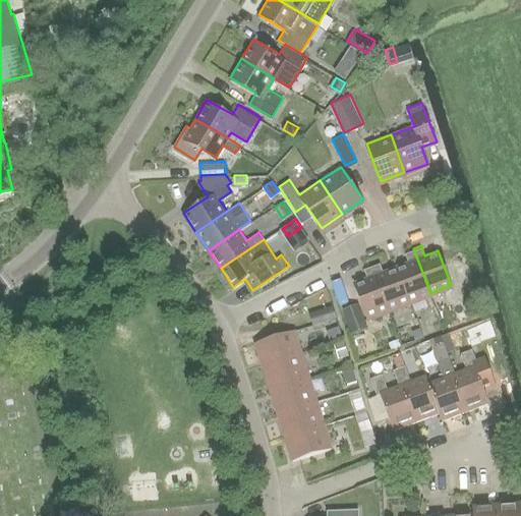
[(430,293),(413,248),(405,251),(409,262),(397,267),(409,301),(430,293)]
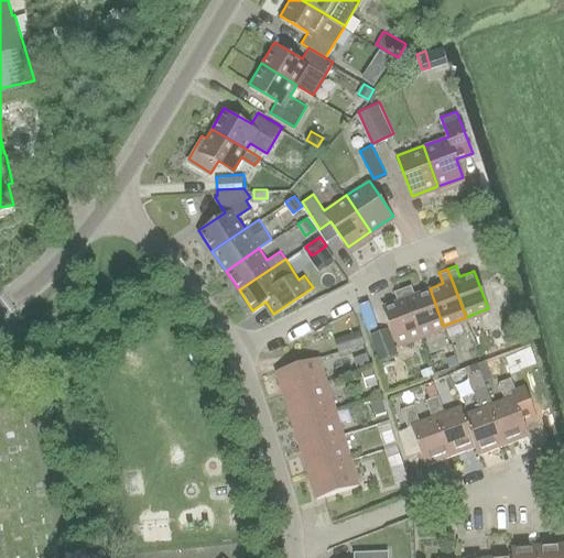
[(443,326),(430,288),(415,293),(411,283),(402,286),(421,334),(443,326)]
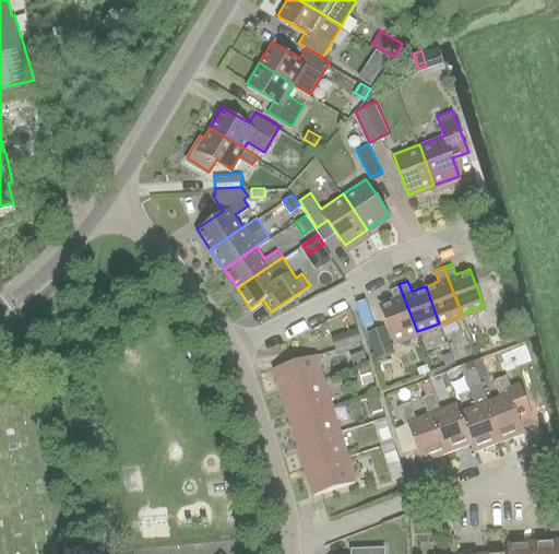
[(417,331),(399,284),(391,287),(395,297),(381,303),(394,340),(417,331)]
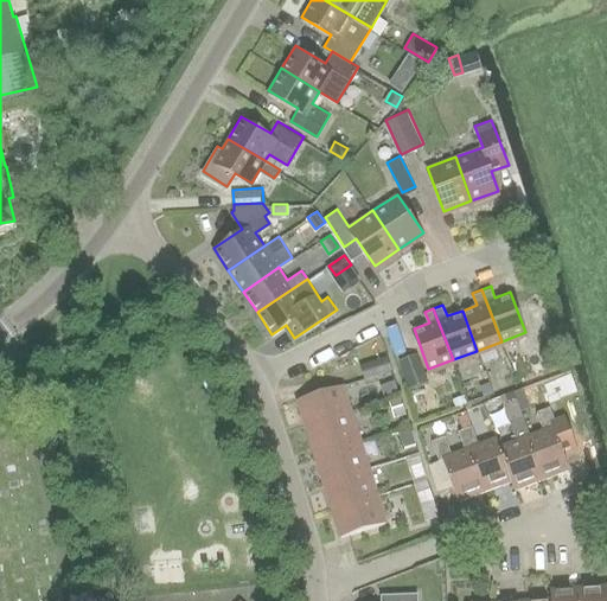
[(417,351),(398,357),(409,385),(428,378),(417,351)]
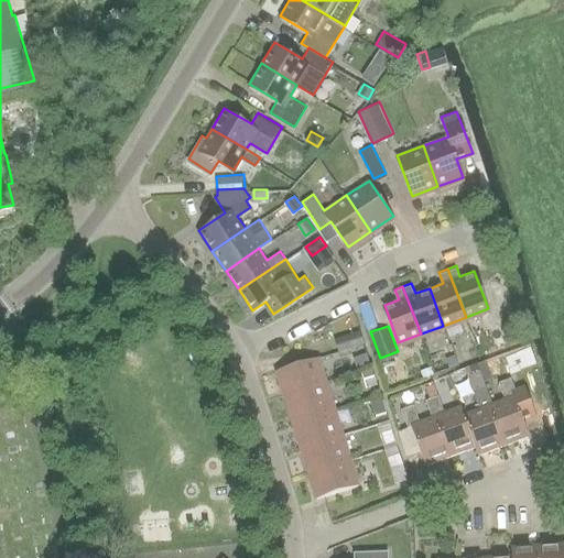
[(339,349),(365,341),(360,328),(335,336),(339,349)]
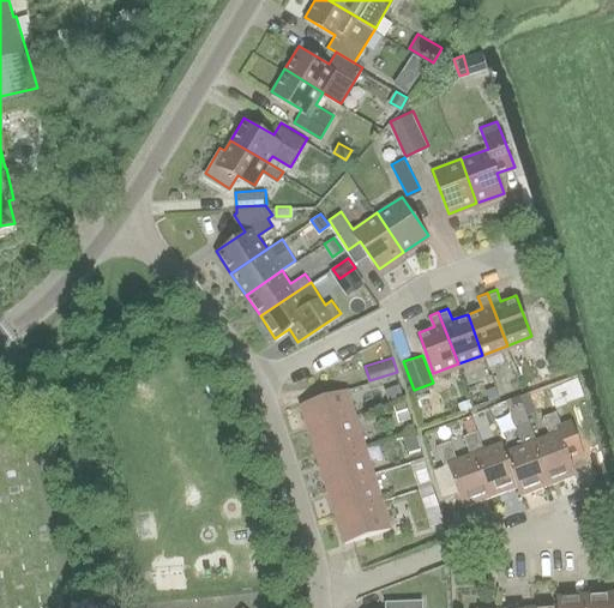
[(560,357),(549,360),(553,371),(563,367),(560,357)]
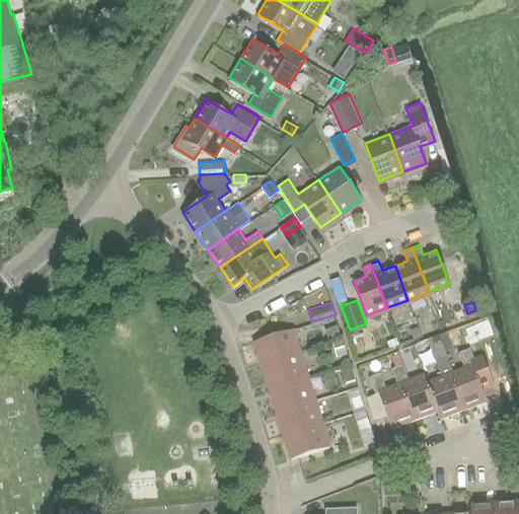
[(490,316),(461,326),(467,344),(496,335),(490,316)]
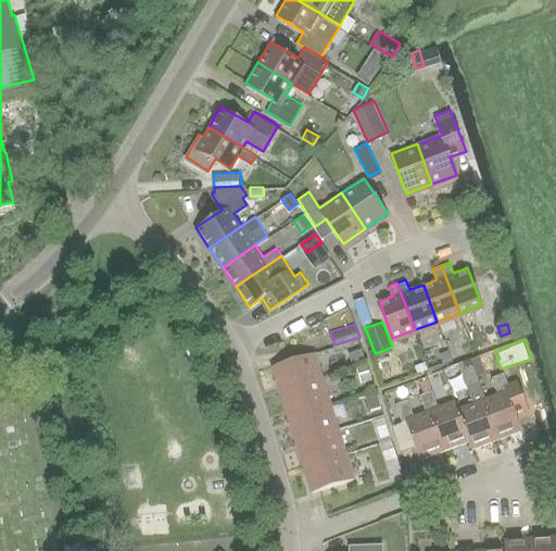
[(352,361),(366,357),(362,345),(348,349),(352,361)]
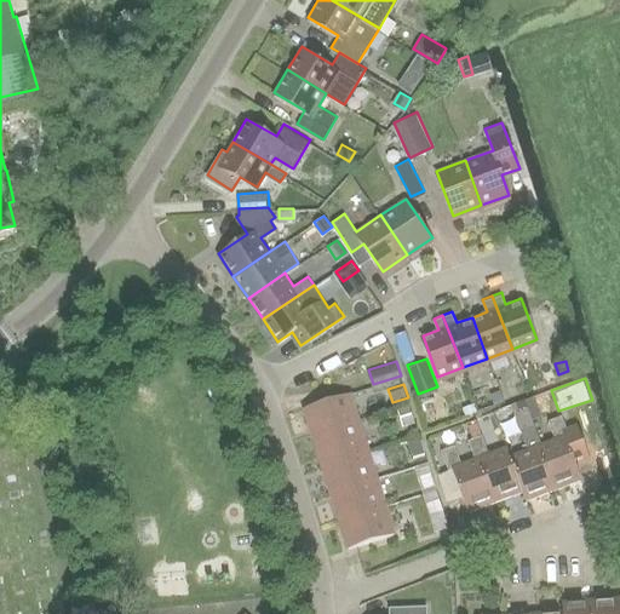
[(491,390),(494,400),(503,397),(499,386),(491,390)]
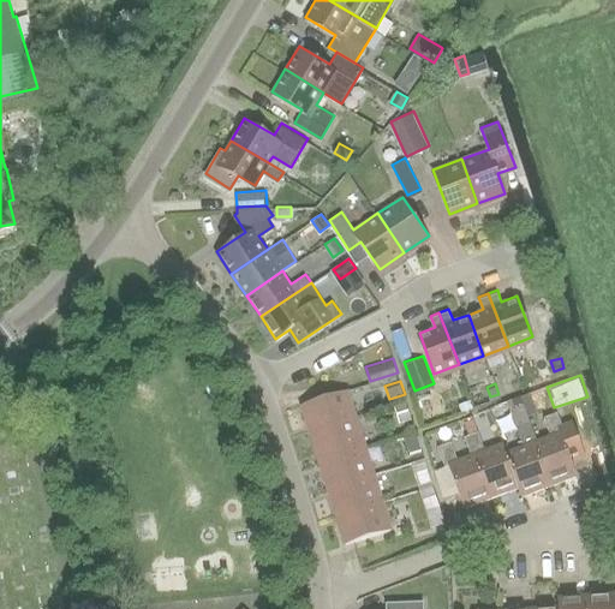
[(302,402),(310,430),(356,416),(347,388),(302,402)]
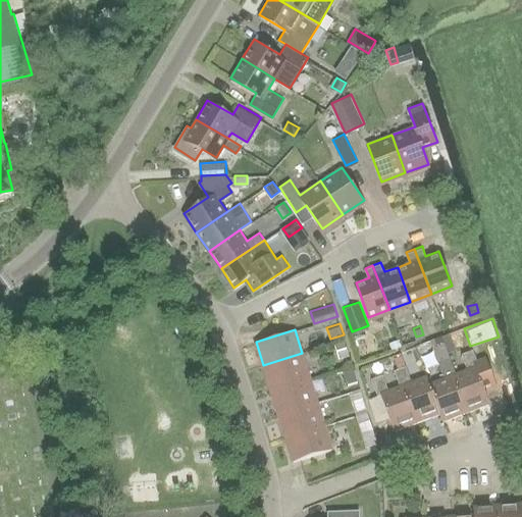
[(441,334),(430,339),(433,347),(434,346),(445,342),(441,334)]
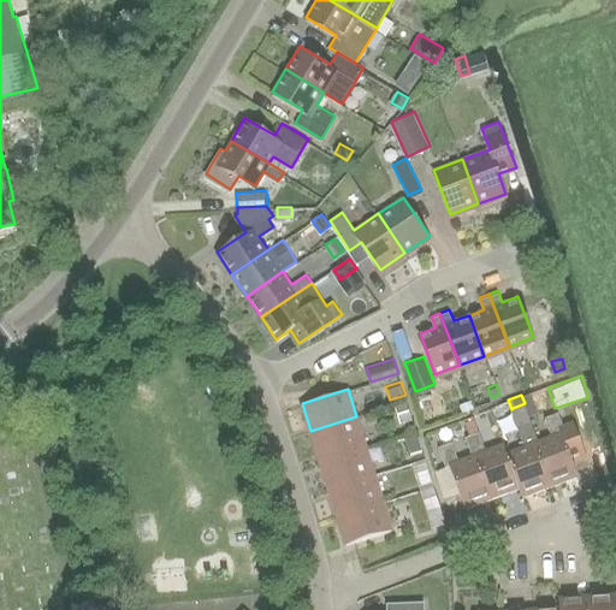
[(460,403),(462,412),(474,407),(471,400),(460,403)]
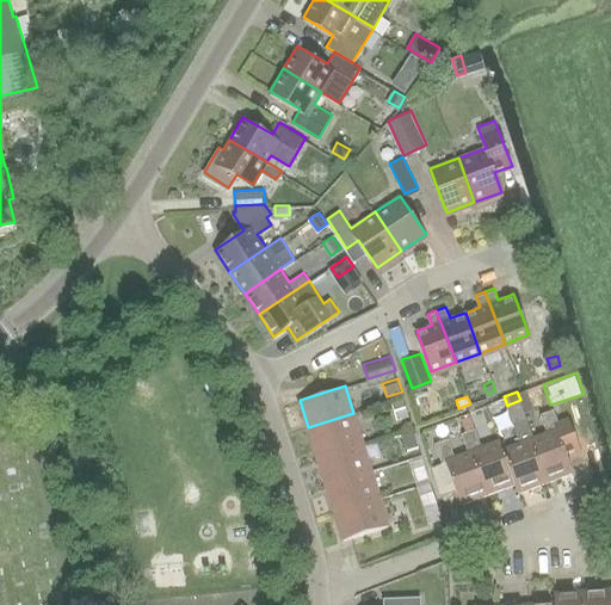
[(407,414),(402,397),(392,401),(397,417),(407,414)]
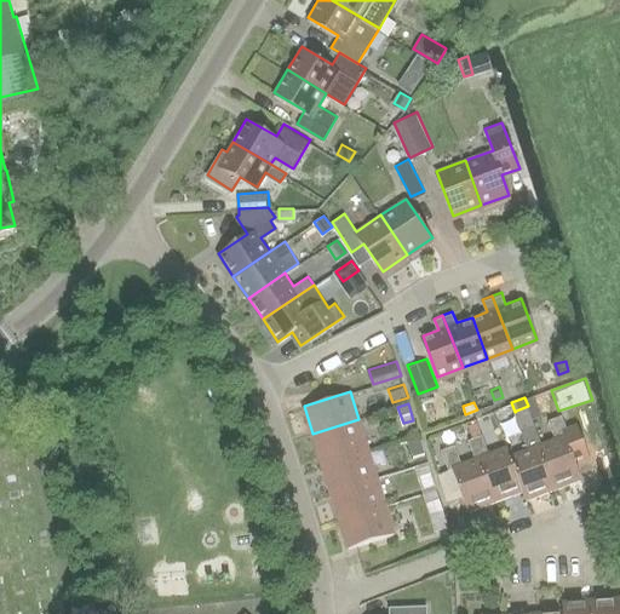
[(541,442),(528,406),(516,411),(515,412),(528,447),(511,453),(510,453),(523,488),(522,488),(526,498),(554,487),(538,443),(541,442)]
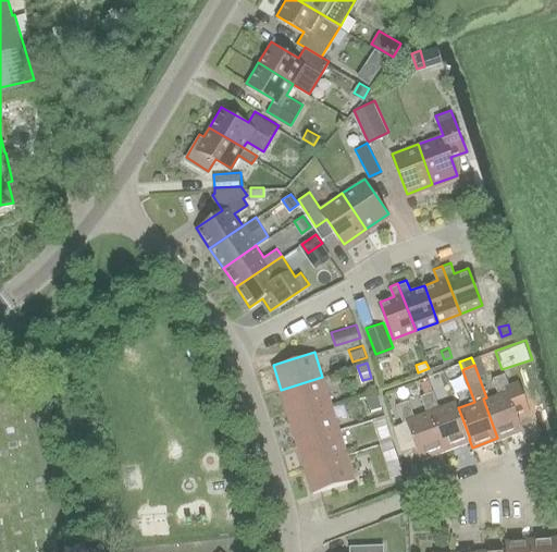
[(522,429),(508,390),(511,389),(505,371),(493,376),(498,392),(486,397),(483,399),(497,438),(522,429)]
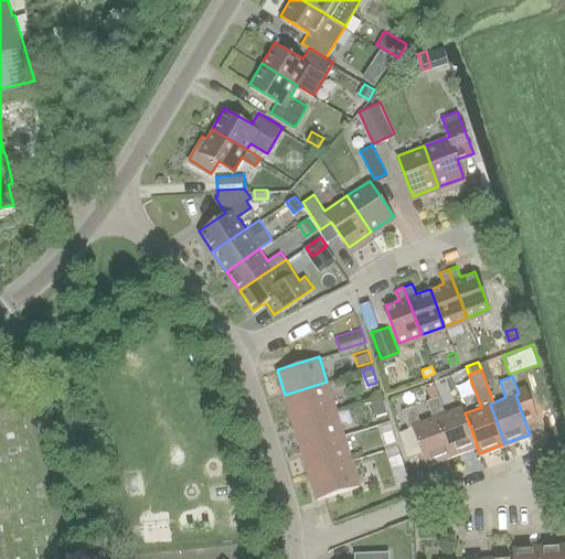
[(336,407),(327,382),(285,395),(292,420),(336,407)]
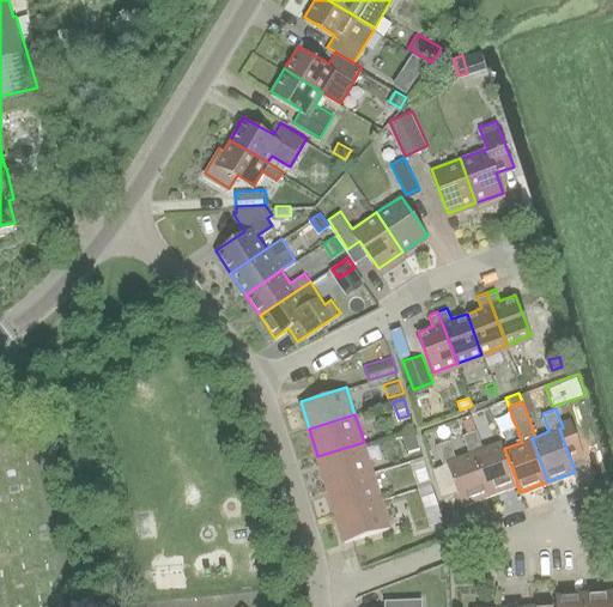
[(472,416),(462,419),(467,431),(477,429),(472,416)]
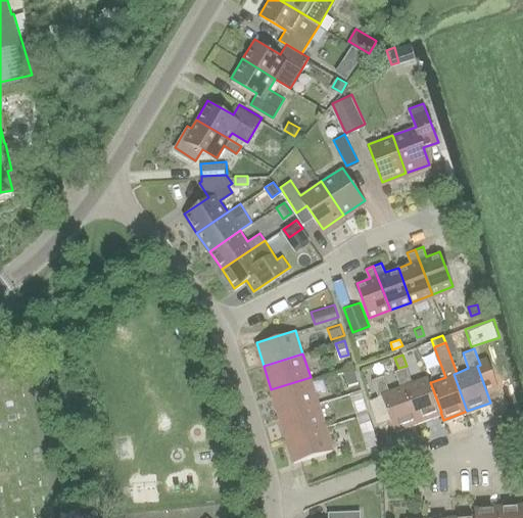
[(430,382),(431,382),(428,375),(412,381),(407,366),(398,368),(395,370),(400,385),(405,383),(418,421),(440,412),(441,412),(430,382)]
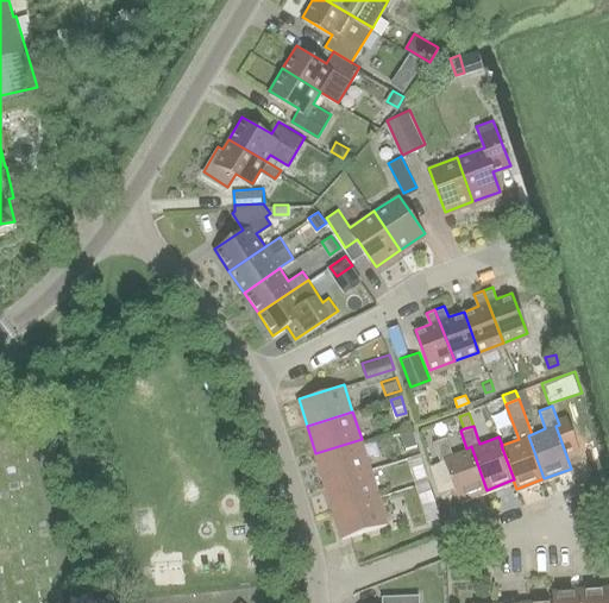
[(416,441),(413,428),(401,432),(406,445),(416,441)]
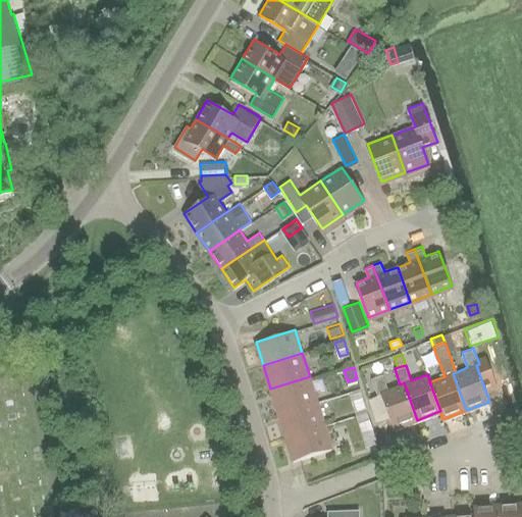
[(404,382),(400,384),(388,389),(382,373),(371,377),(377,394),(380,393),(394,428),(417,420),(404,382)]
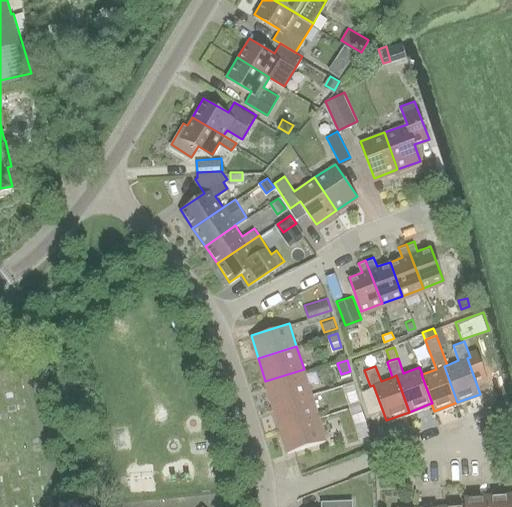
[(311,392),(304,369),(265,381),(273,404),(311,392)]
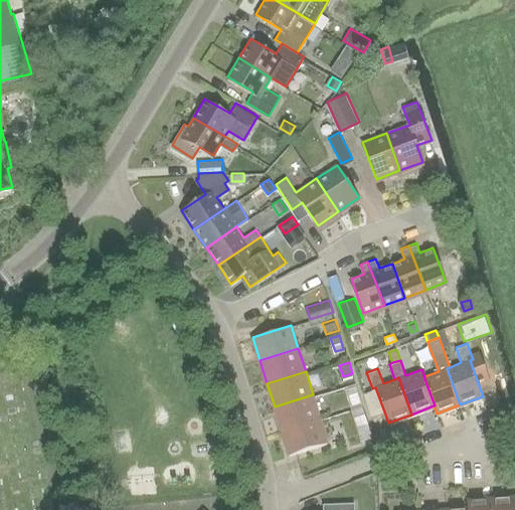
[(348,393),(358,390),(355,382),(346,385),(348,393)]
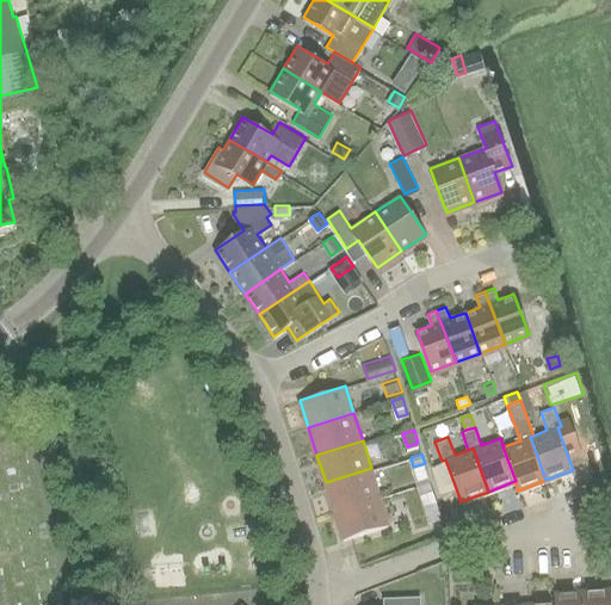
[(380,495),(371,468),(326,482),(334,510),(380,495)]
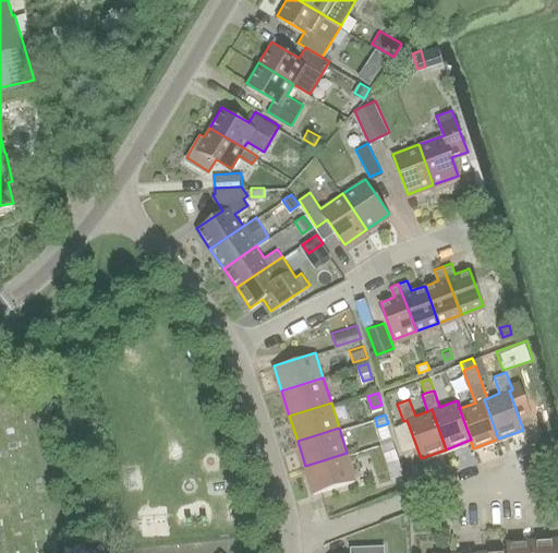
[(403,471),(395,446),(383,449),(390,476),(403,471)]
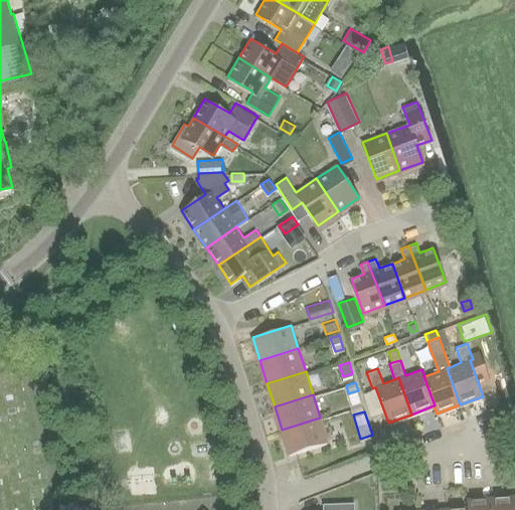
[(328,441),(320,417),(282,430),(289,454),(328,441)]
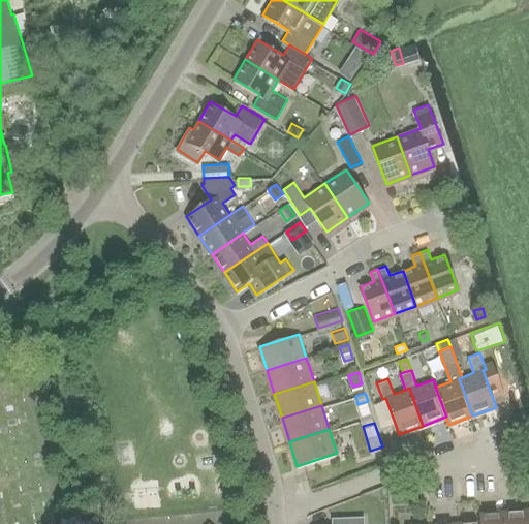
[(528,523),(528,507),(508,507),(509,523),(528,523)]
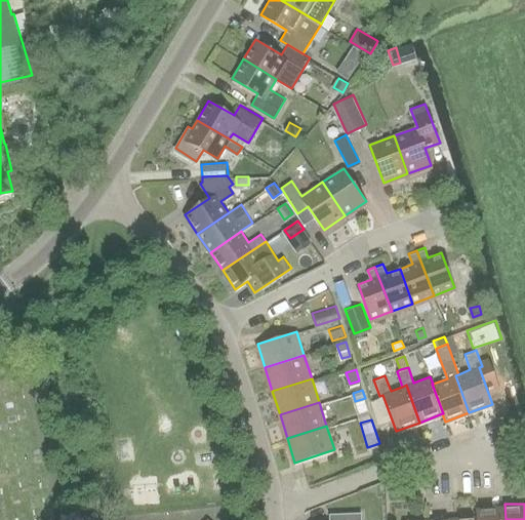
[(501,519),(501,506),(476,508),(477,516),(477,519),(501,519)]
